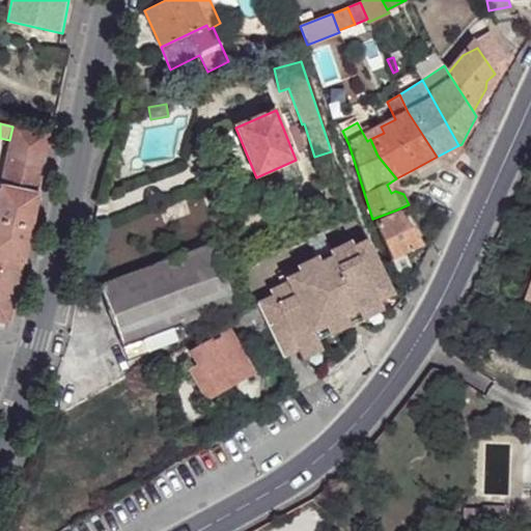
[(2,174),(40,182),(50,135),(12,127),(9,140),(2,174)]
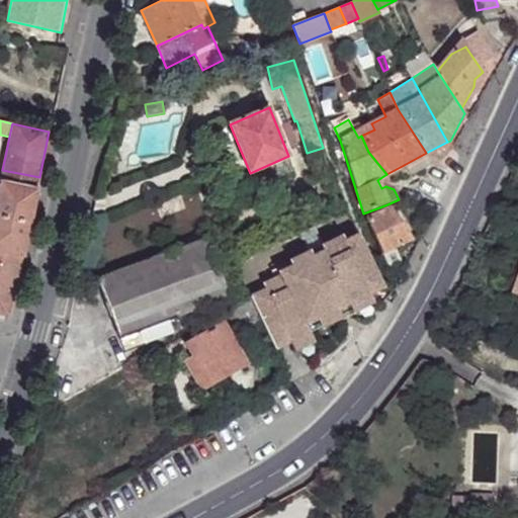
[(447,142),(426,153),(433,165),(450,146),(447,142)]
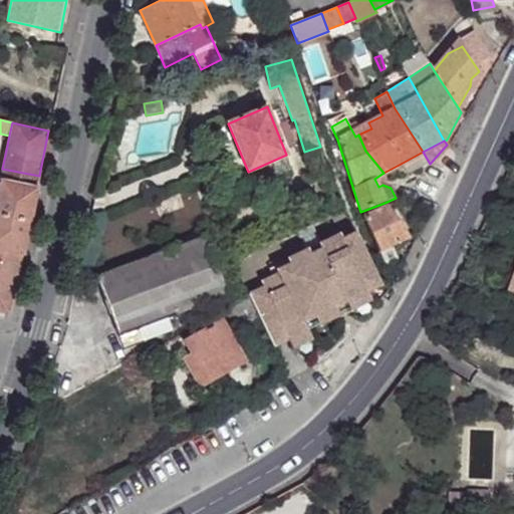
[(39,176),(2,169),(0,177),(0,312),(9,314),(21,256),(24,256),(38,190),(36,190),(39,176)]
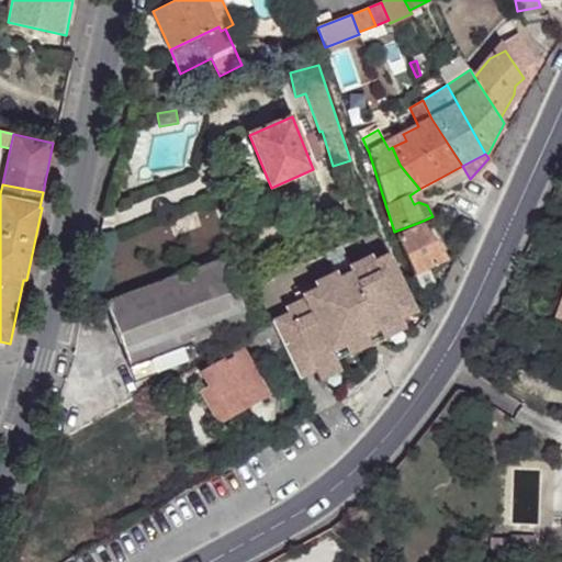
[(419,189),(409,195),(414,204),(418,202),(427,205),(419,189)]
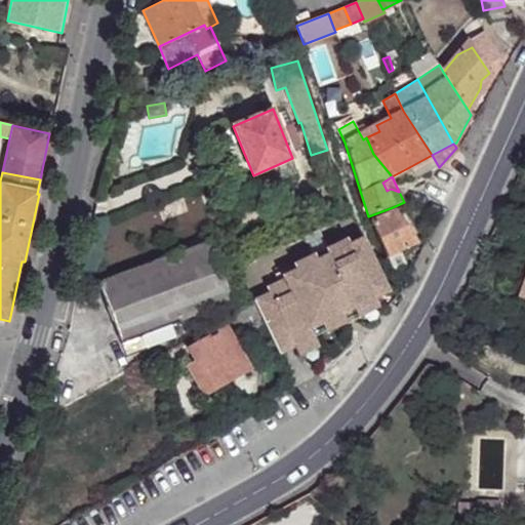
[(393,211),(370,221),(393,269),(406,263),(400,250),(415,243),(393,211)]
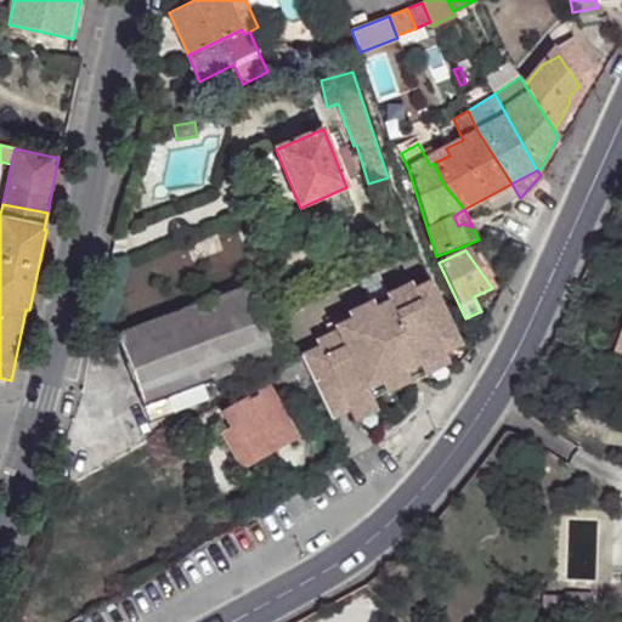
[(375,271),(360,280),(368,295),(383,288),(375,271)]
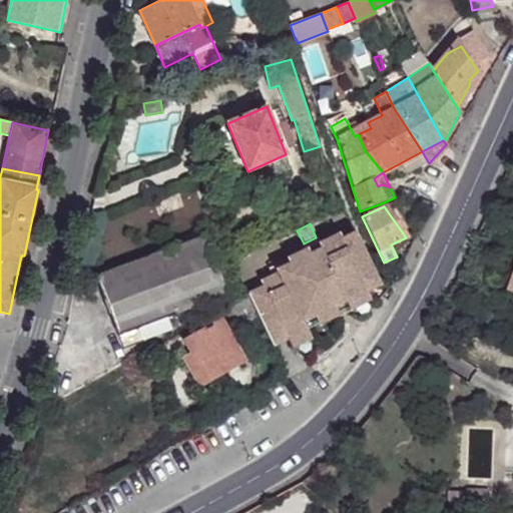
[(263,285),(247,292),(273,347),(289,339),(307,330),(304,322),(315,316),(335,307),(346,301),(366,291),(379,285),(354,233),(341,240),(321,249),(319,244),(320,244),(316,237),(304,243),(307,250),(308,250),(310,255),(291,265),(279,271),(281,277),(275,279),(272,274),(261,279),(263,285)]
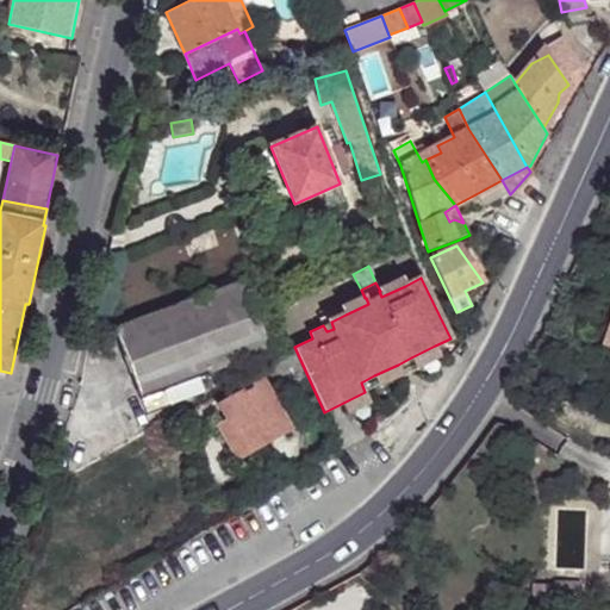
[(243,280),(111,330),(148,416),(170,406),(165,391),(269,350),(243,280)]
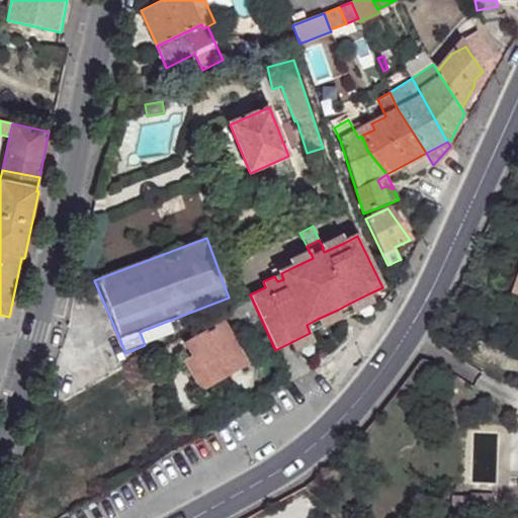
[(323,247),(322,247),(324,252),(344,243),(341,238),(323,247)]
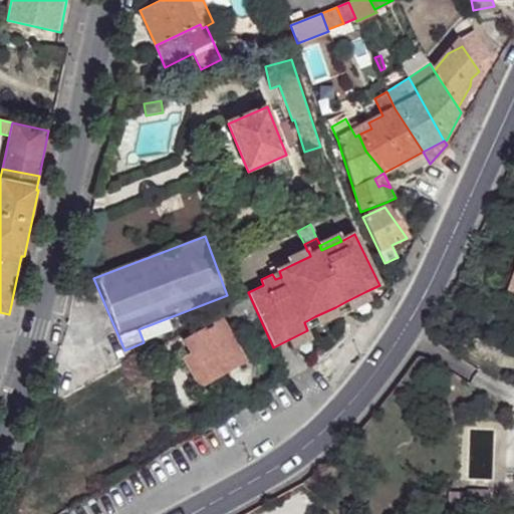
[(307,251),(289,260),(291,265),(310,256),(308,251),(307,251)]
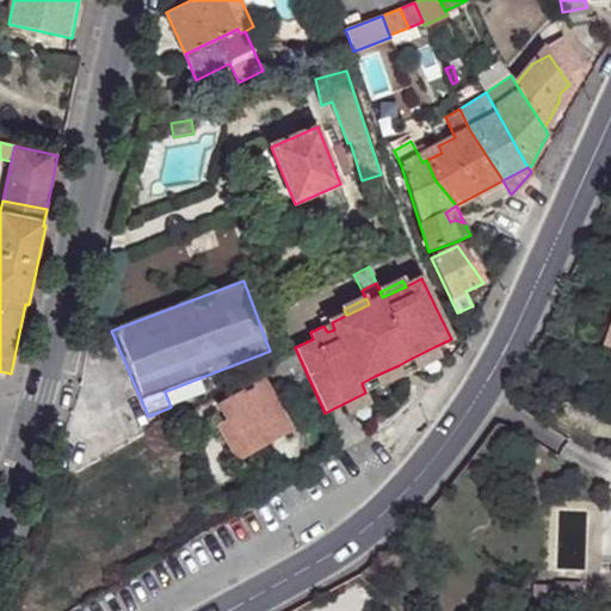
[(332,322),(323,326),(327,332),(334,329),(332,322)]
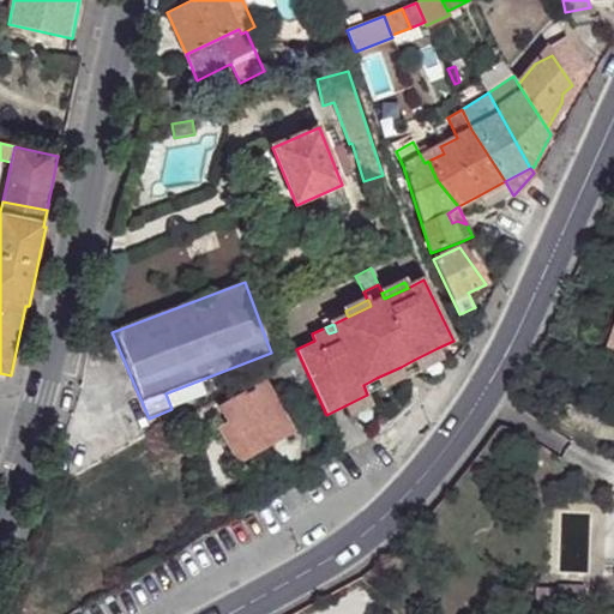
[(438,348),(414,360),(419,371),(443,359),(438,348)]
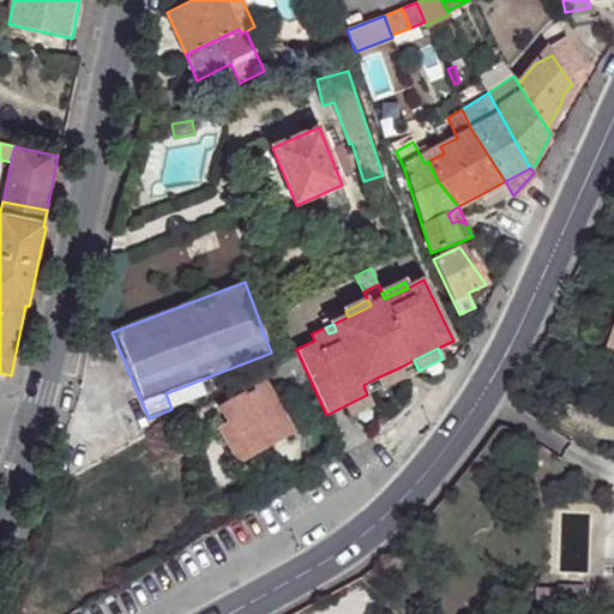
[(293,353),(265,368),(270,377),(277,373),(278,375),(299,365),(293,353)]
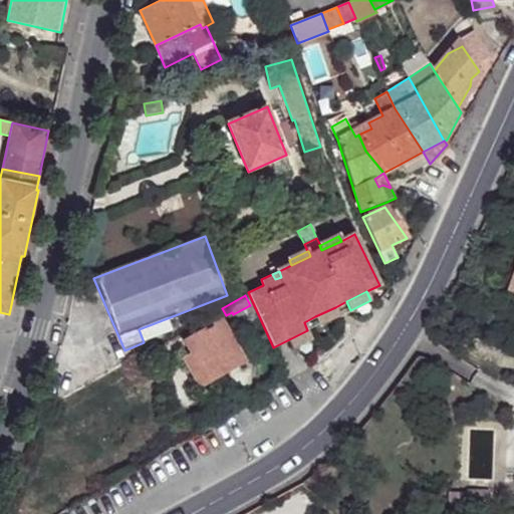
[(335,307),(315,316),(319,324),(338,315),(335,307)]
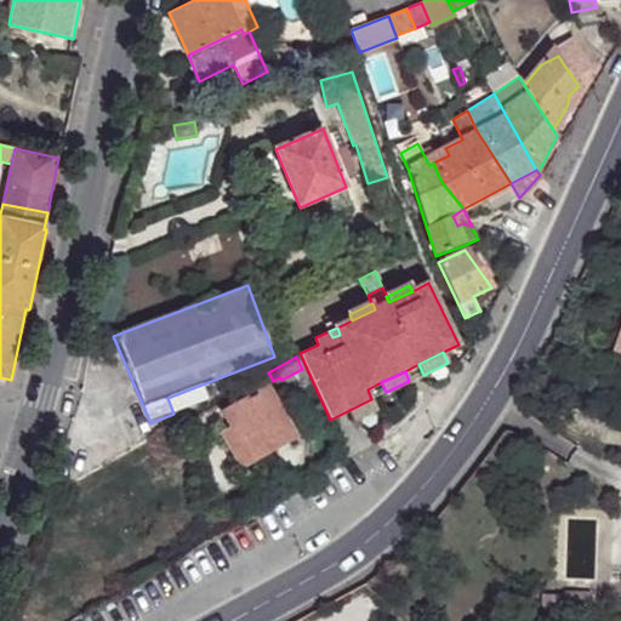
[(267,388),(226,411),(235,429),(224,434),(243,467),(295,437),(267,388)]
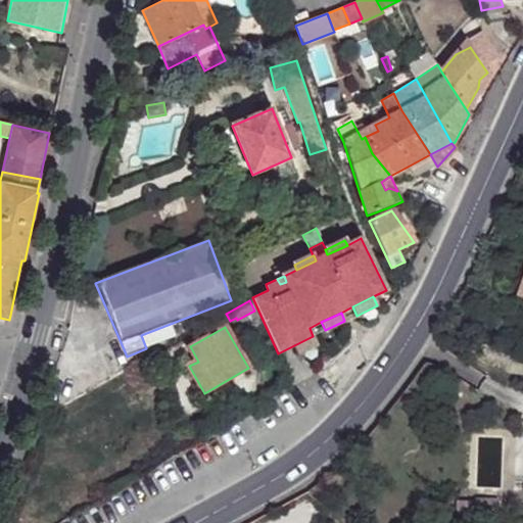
[(313,336),(294,345),(297,354),(317,344),(313,336)]
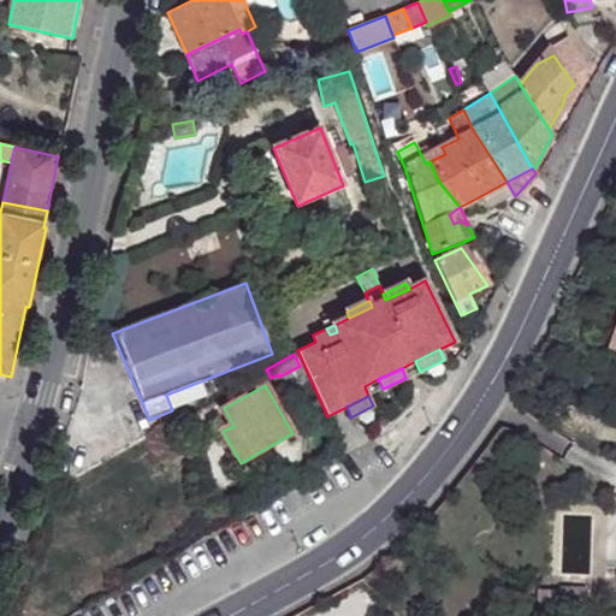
[(188,416),(167,427),(172,438),(194,427),(188,416)]
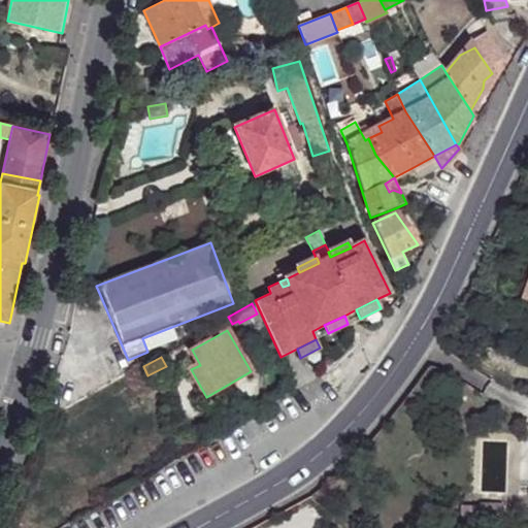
[(481,506),(461,506),(461,519),(502,519),(503,503),(481,503),(481,506)]
